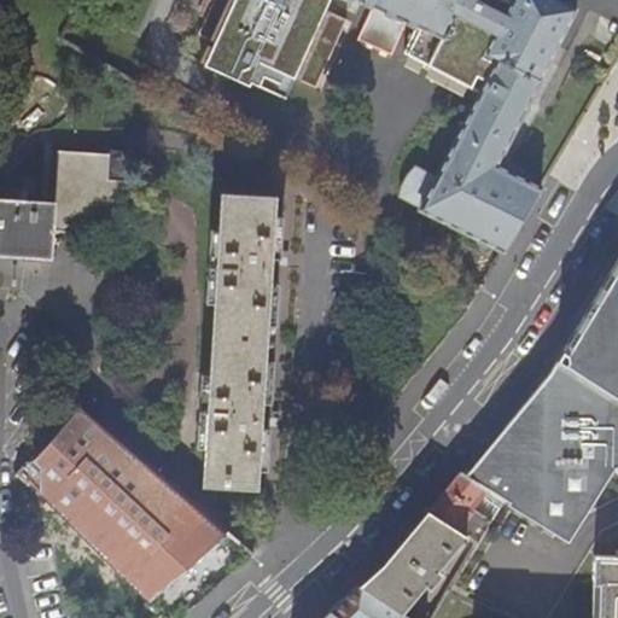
[(215,0),(199,35),(216,42),(205,65),(250,86),(252,83),(261,63),(295,79),(318,89),(349,21),(326,11),(331,0),(357,0),(374,7),(359,40),(394,56),(408,23),(417,27),(442,39),(438,47),(413,35),(404,53),(479,89),(437,174),(418,164),(404,180),(401,196),(503,252),(540,187),(497,165),(577,9),(561,0),(509,0),(509,3),(506,0),(215,0)]
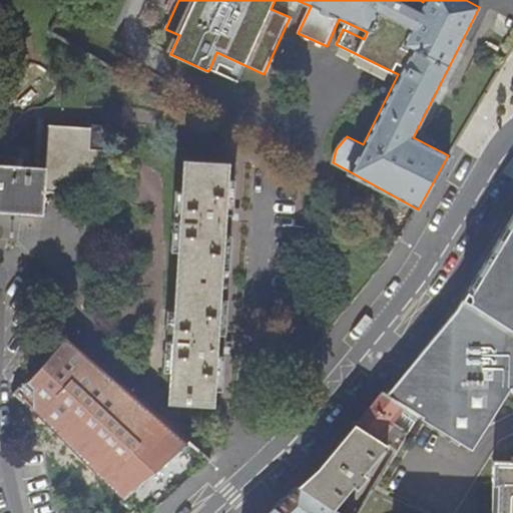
[(364,39),(367,32),(346,22),(343,29),(364,39)]
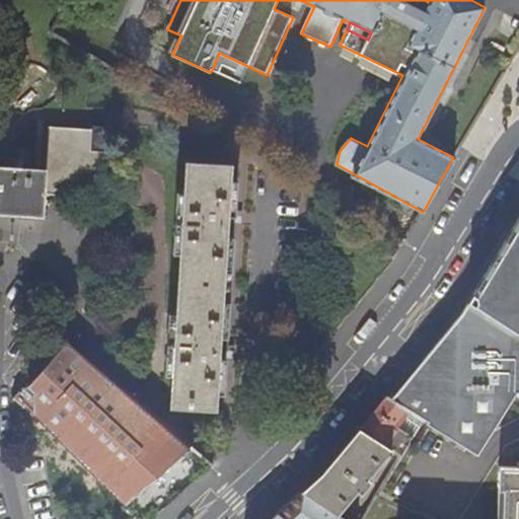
[(240,83),(247,66),(219,53),(212,70),(240,83)]
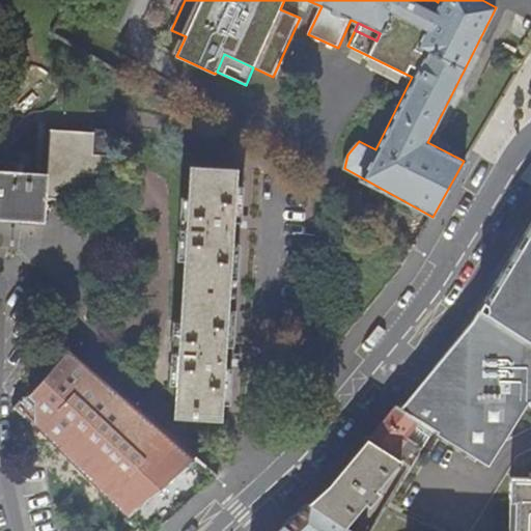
[(108,203),(113,131),(95,130),(95,134),(51,131),(48,174),(17,172),(17,164),(0,162),(0,219),(45,222),(47,199),(108,203)]
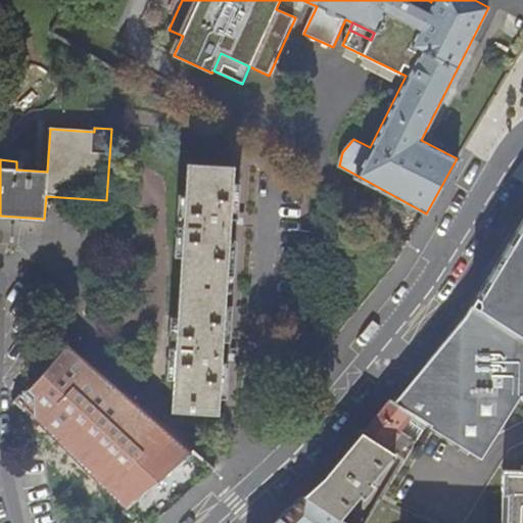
[(231,216),(235,167),(188,163),(171,410),(217,413),(221,365),(228,365),(230,339),(223,338),(230,242),(237,242),(239,217),(231,216)]
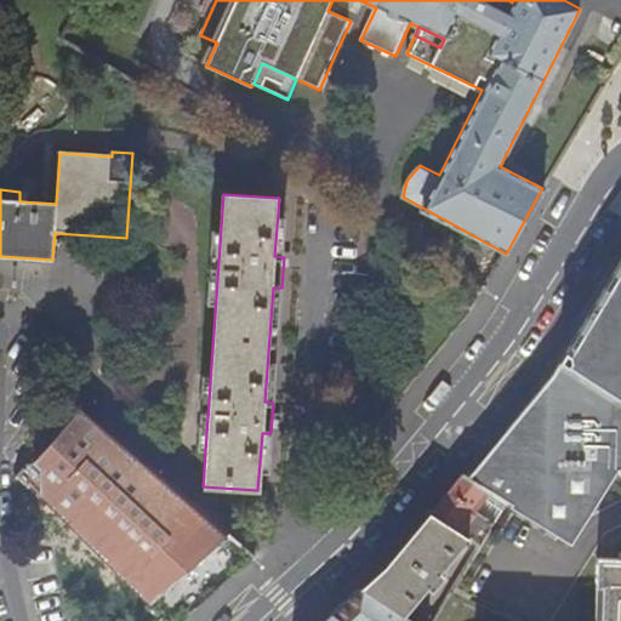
[(469,476),(467,478),(484,489),(506,503),(507,501),(511,502),(508,506),(570,546),(588,517),(619,468),(620,468),(620,260),(550,376),(505,432),(508,434),(506,467),(503,473),(499,469),(494,469),(488,472),(480,484),(469,476)]
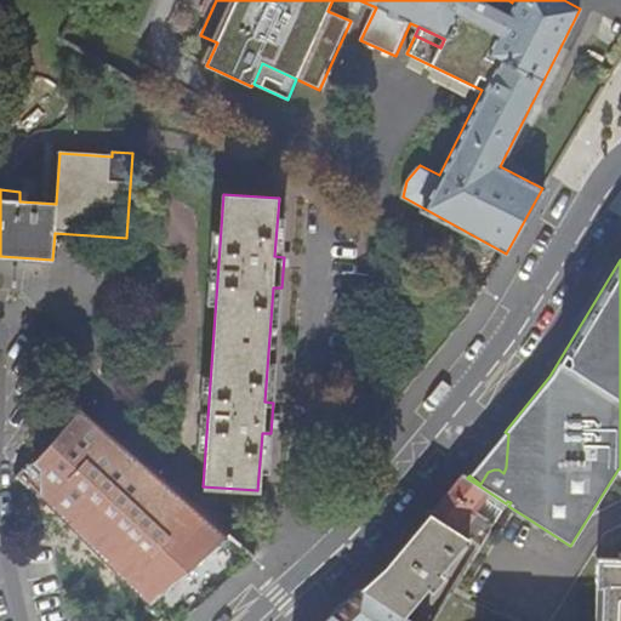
[(182,620),(252,558),(79,408),(17,477),(158,617),(153,620),(182,620)]
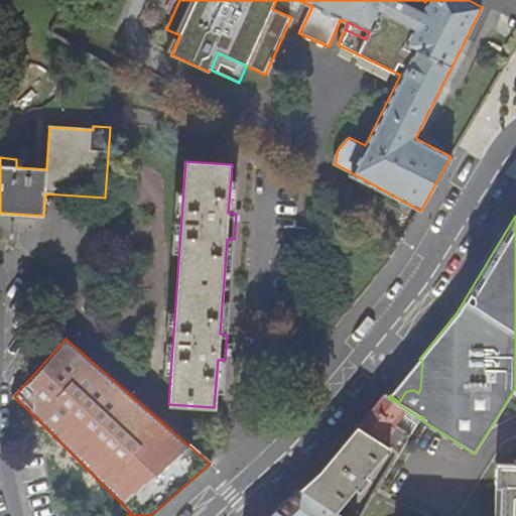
[(419,359),(390,395),(399,402),(405,392),(410,390),(414,390),(418,393),(420,388),(422,361),(419,359)]
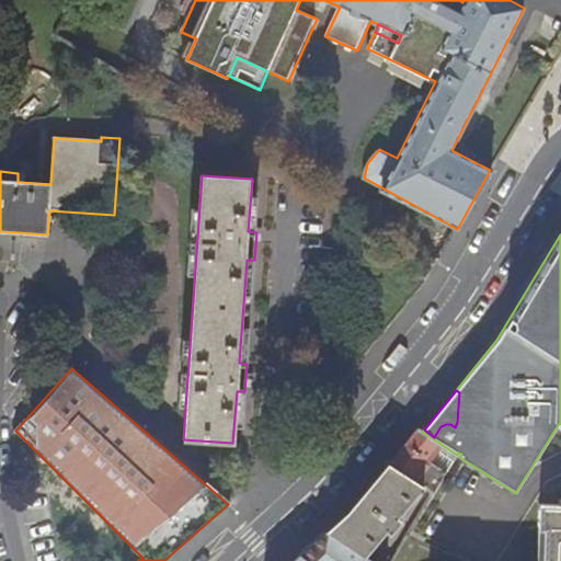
[(422,432),(418,428),(389,462),(422,485),(432,492),(445,472),(425,459),(437,442),(422,432)]
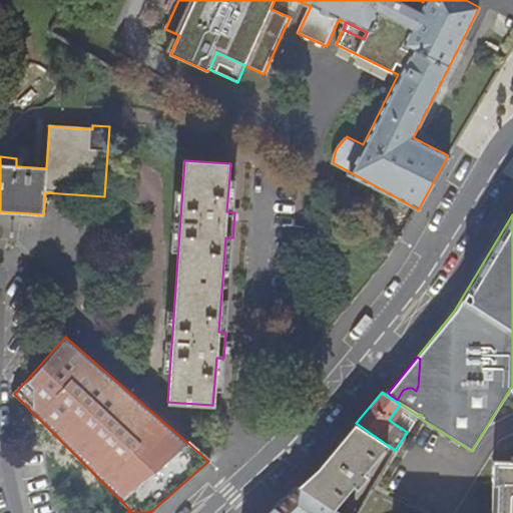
[(386,444),(356,423),(318,470),(299,487),(333,509),(353,486),(357,488),(367,476),(364,472),(383,449),(384,451),(387,448),(385,446),(386,444)]
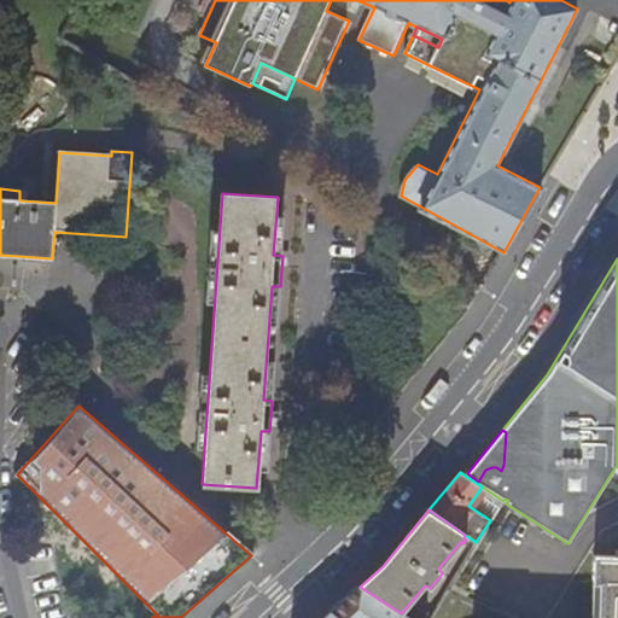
[(617,617),(617,557),(590,557),(588,617),(617,617)]
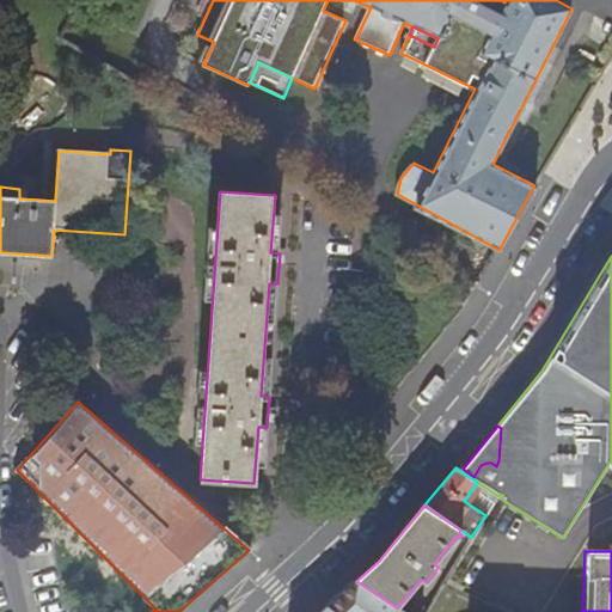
[(404,611),(397,607),(356,581),(320,611),(404,611)]
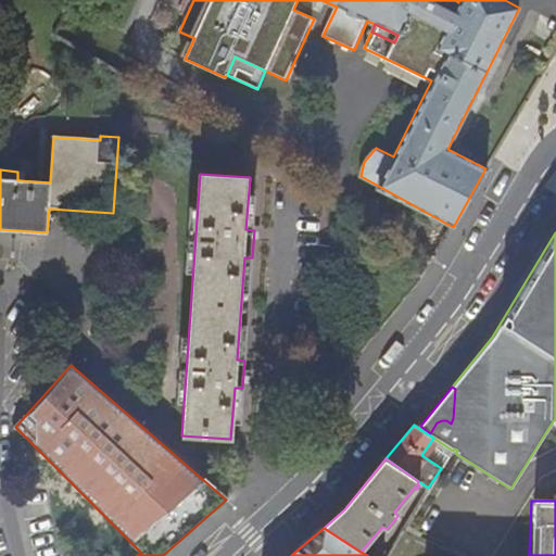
[(376,545),(368,555),(387,555),(389,554),(376,545)]
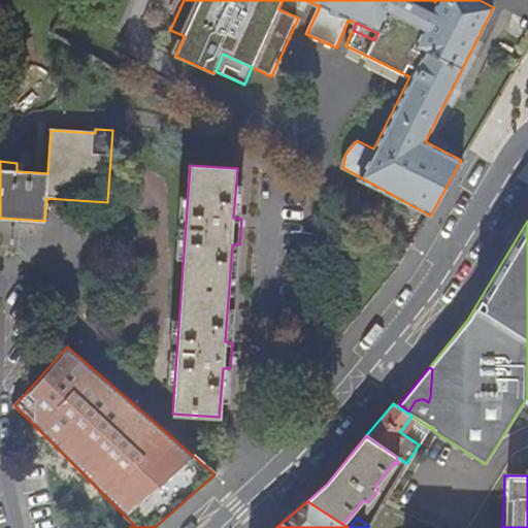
All buildings are outlined.
